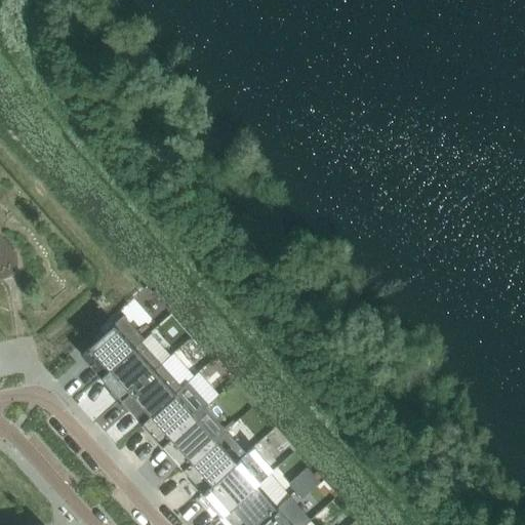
[(91,335),(79,346),(84,351),(81,354),(101,376),(140,341),(144,338),(123,316),(95,340),(91,335)]
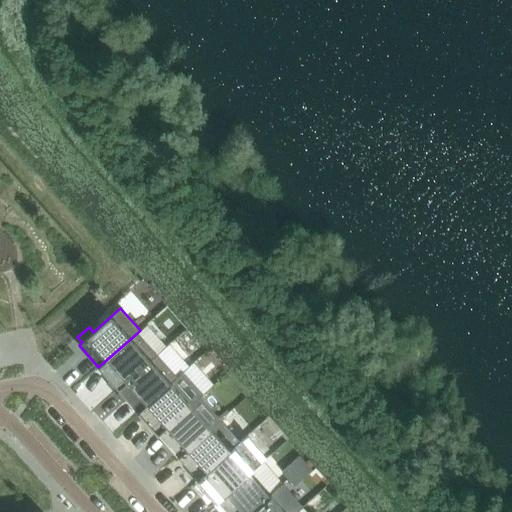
[(137,333),(98,367),(118,389),(157,355),(137,333)]
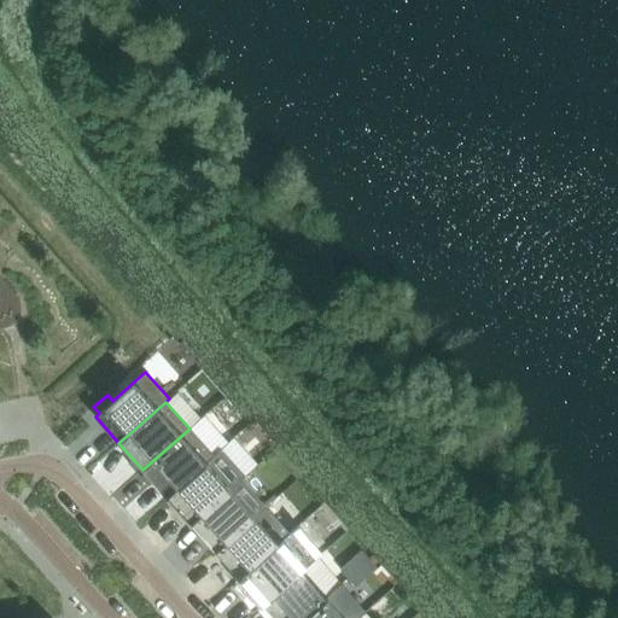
[(190,429),(143,470),(167,497),(214,455),(190,429)]
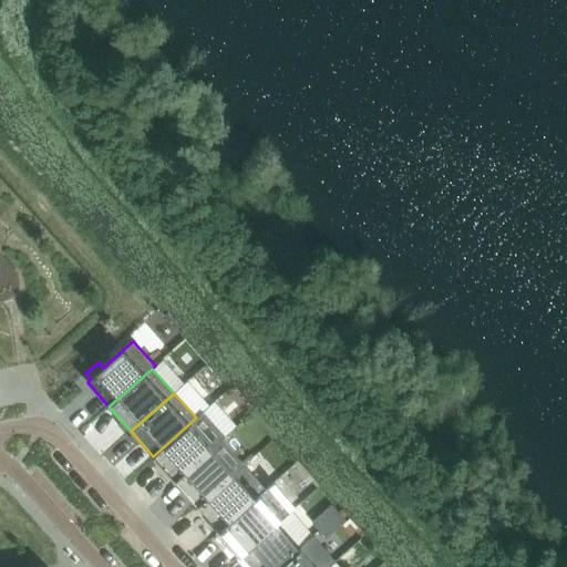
[(196,418),(153,456),(158,462),(156,463),(168,477),(171,476),(175,481),(222,440),(225,436),(203,412),(196,418)]
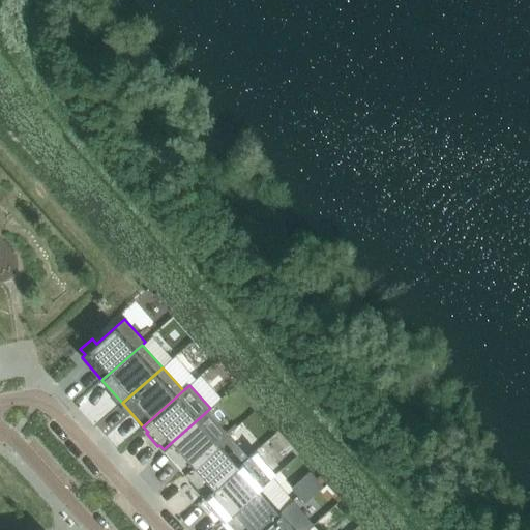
[(207,411),(164,449),(184,473),(228,434),(207,411)]
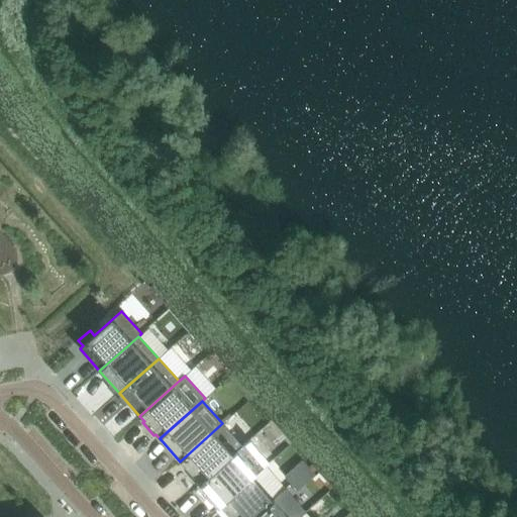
[(222,423),(180,461),(200,484),(242,446),(222,423)]
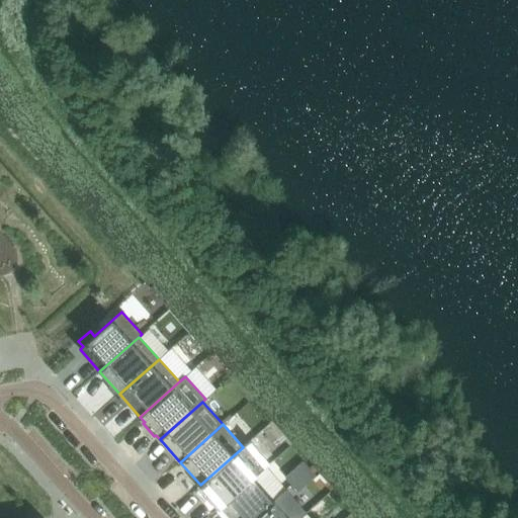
[(243,447),(200,485),(221,508),(255,478),(266,466),(246,444),(243,447)]
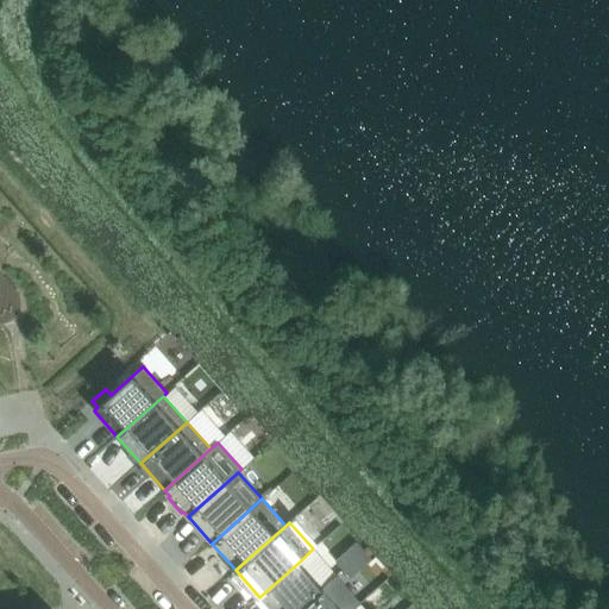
[(300,562),(259,597),(270,608),(300,608),(324,589),(324,588),(337,576),(313,548),(300,562)]
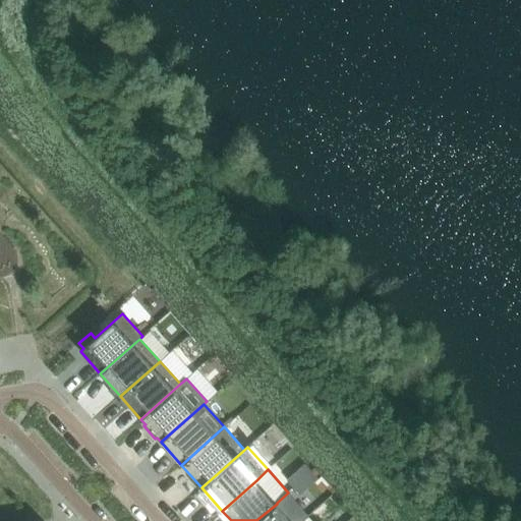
[(277,504),(256,520),(302,520),(308,516),(288,493),(277,503),(277,504)]
